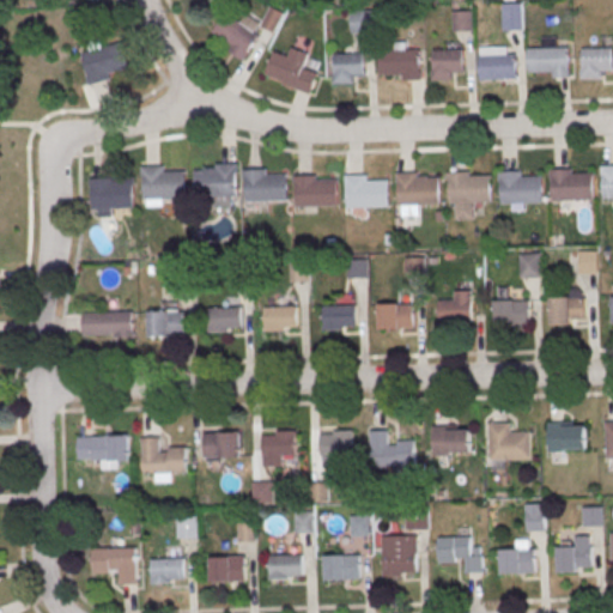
[(502,4),(521,4),(522,30),(502,30),(502,4)]
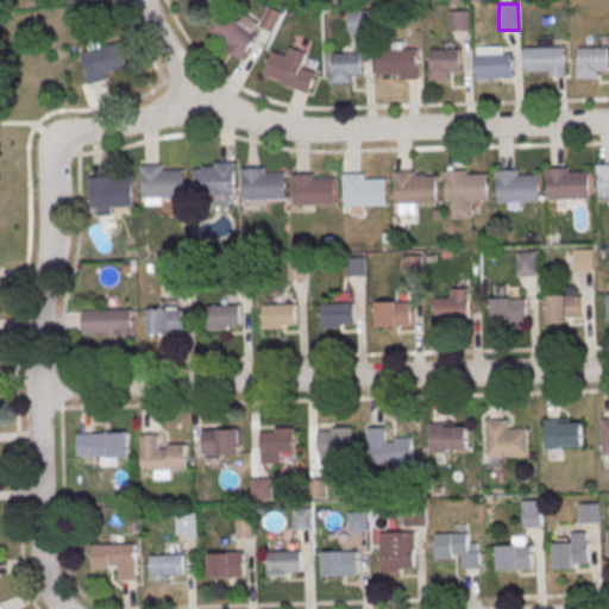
[(349,11),(370,11),(370,32),(350,33),(349,11)]
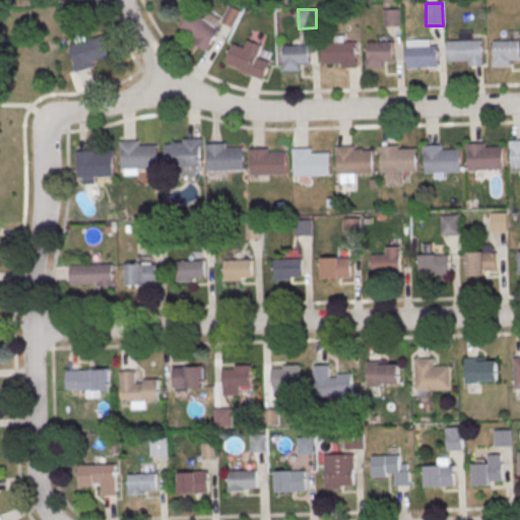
[(203,49),(224,25),(207,10),(201,16),(194,10),(179,27),(203,49)]
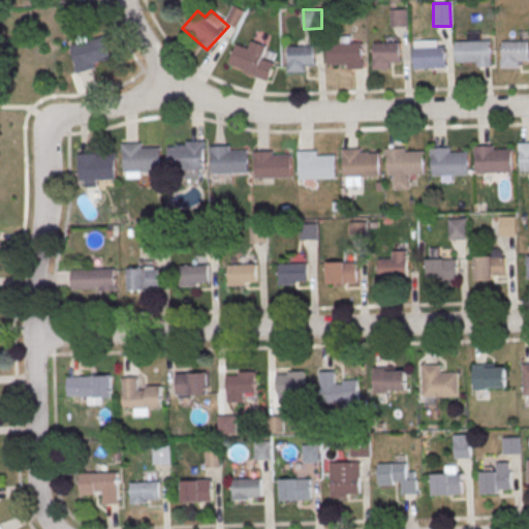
[(390,10),(407,10),(407,27),(391,27),(390,10)]
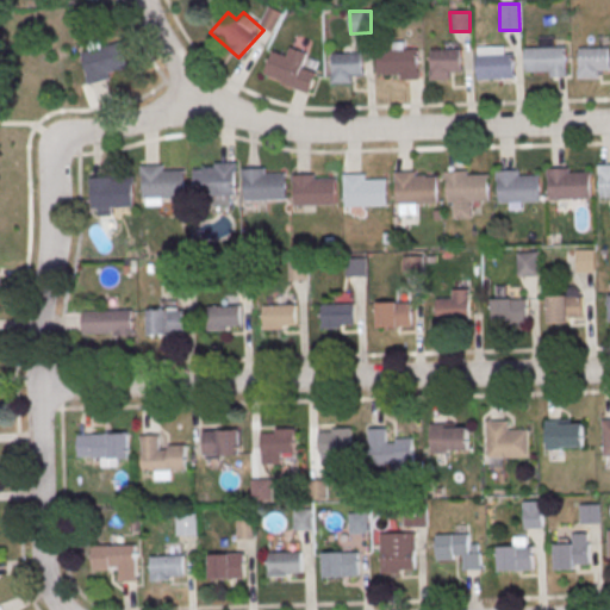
[(80,53),(122,42),(128,68),(107,73),(110,79),(88,85),(80,53)]
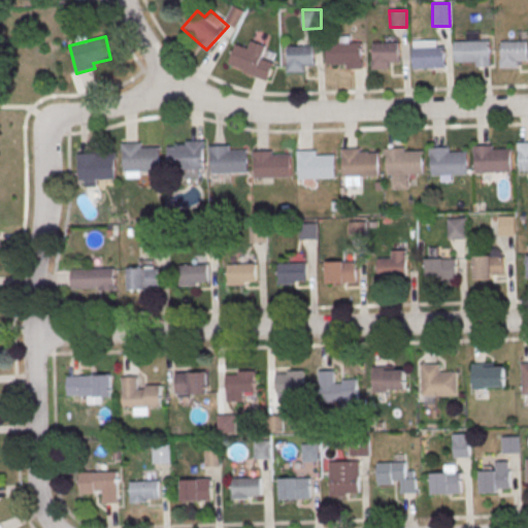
[(235,45),(229,67),(268,80),(275,59),(265,56),(268,45),(250,39),(246,48),(235,45)]
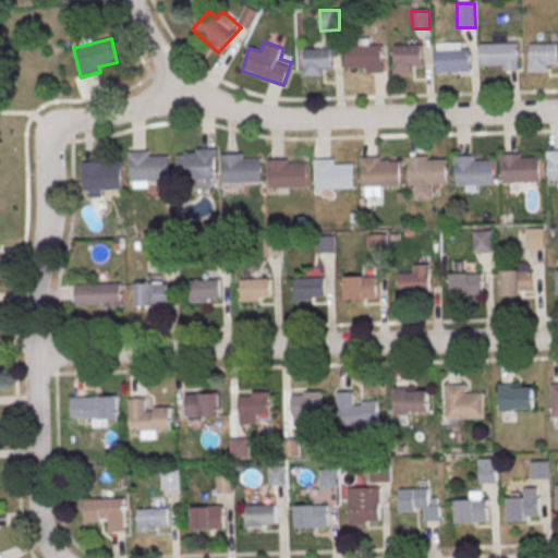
[(480,45),(517,43),(518,70),(502,71),(502,65),(481,65),(480,45)]
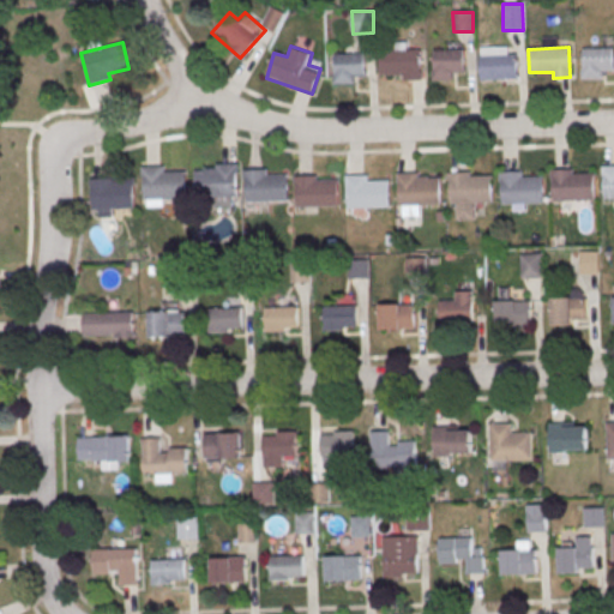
[(582,48),(613,48),(613,71),(602,72),(603,78),(581,79),(581,68),(582,68),(582,48)]
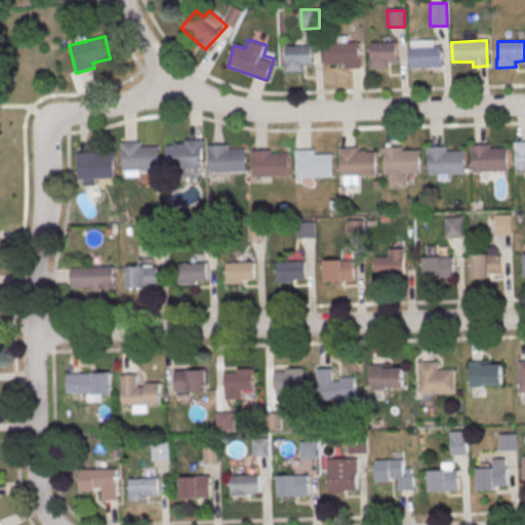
[(324,44),(360,42),(360,68),(347,69),(347,64),(325,65),(324,44)]
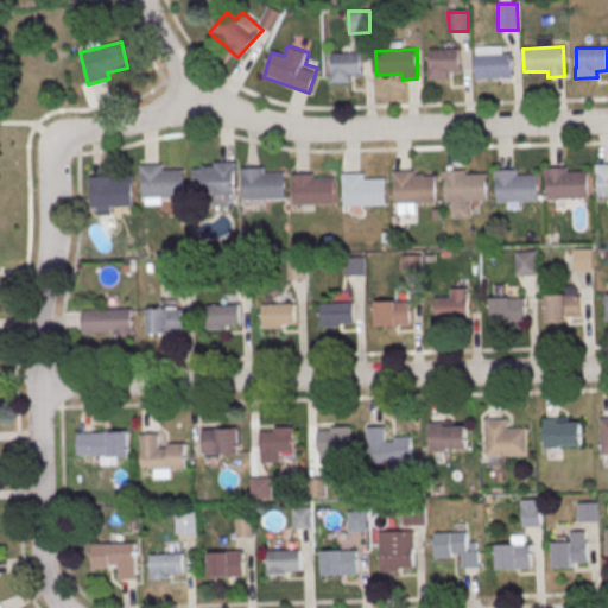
[(429,49),(460,49),(460,73),(450,73),(450,80),(428,80),(428,69),(429,69),(429,49)]
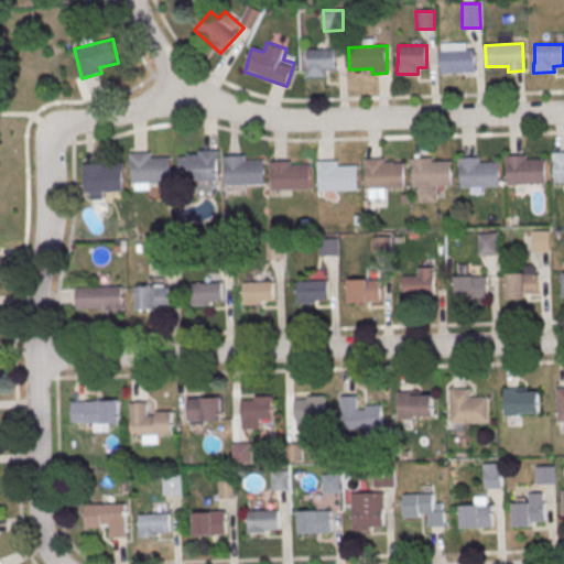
[(306,50),(335,49),(336,71),(326,71),(326,77),(306,77),(305,68),(307,68),(306,50)]
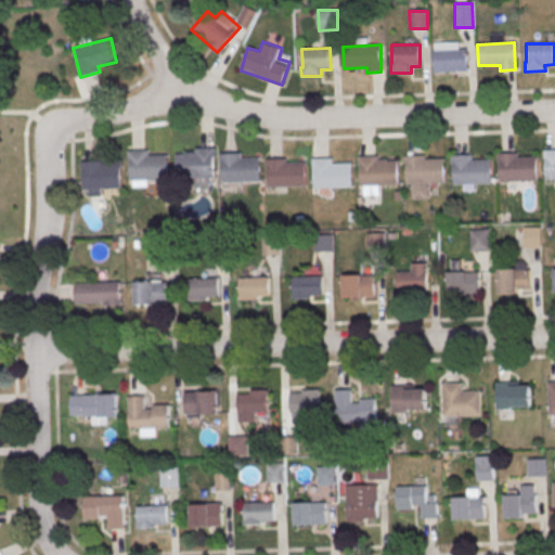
[(434,50),(468,49),(468,71),(434,72),(434,50)]
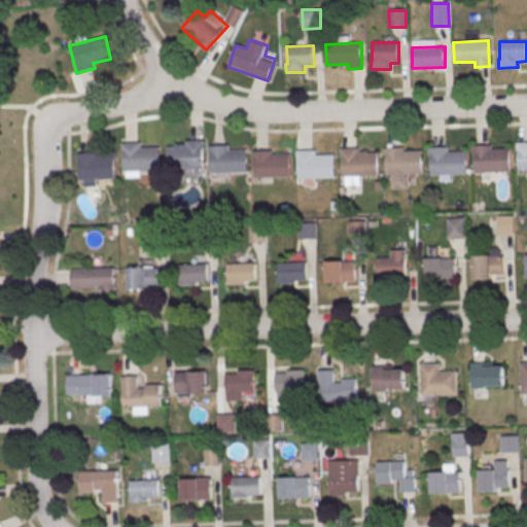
[(203,140),(204,169),(167,170),(167,146),(184,146),(184,141),(203,140)]
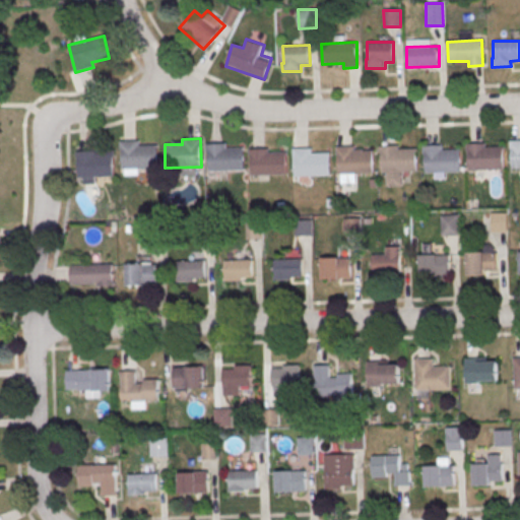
[(519,139),(511,140),(511,168),(519,167),(519,139)]
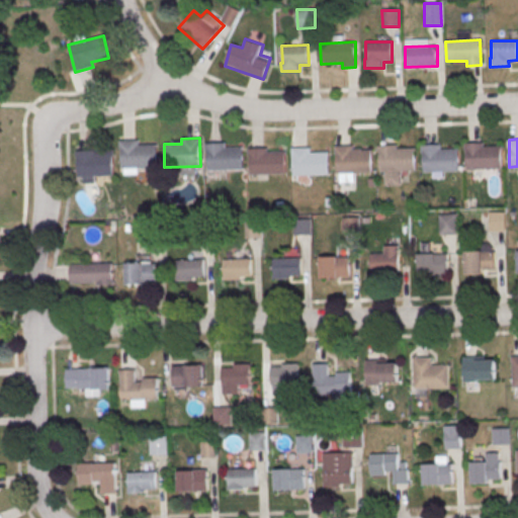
[(120,141),(121,169),(157,168),(156,145),(139,146),(139,141),(120,141)]
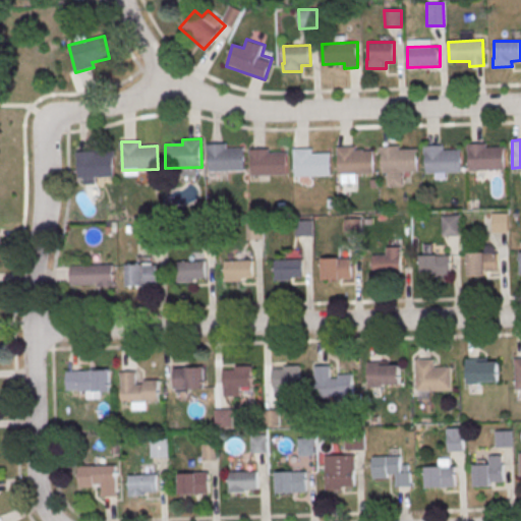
[(469,141),(470,170),(506,169),(505,146),(487,147),(487,141),(469,141)]
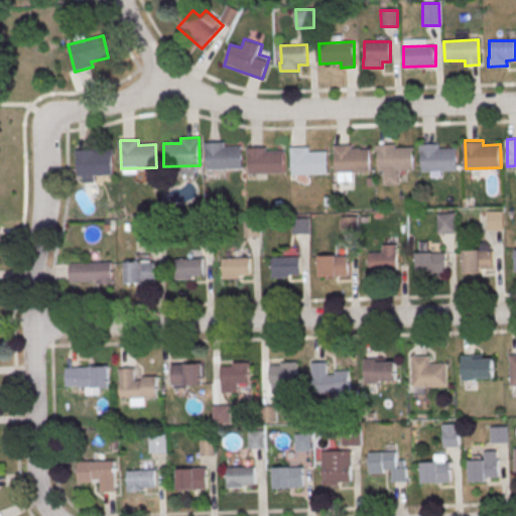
[(207,142),(207,169),(243,169),(242,146),(225,147),(225,141),(207,142)]
